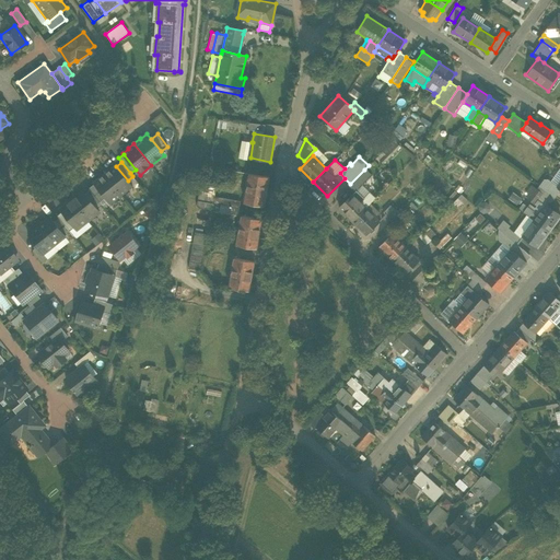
[(109,170),(104,174),(121,196),(132,186),(128,181),(116,166),(116,165),(111,171),(109,170)]
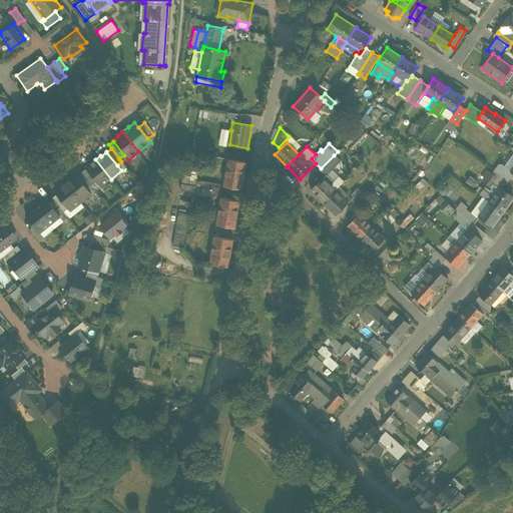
[(340,160),(334,155),(321,168),(320,170),(325,175),(326,175),(331,170),(340,160)]
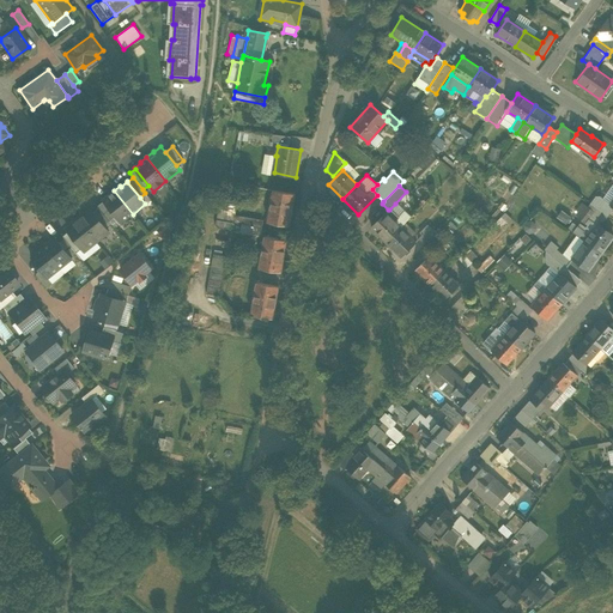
[(268,220),(290,224),(296,194),(274,189),(274,192),(268,220)]
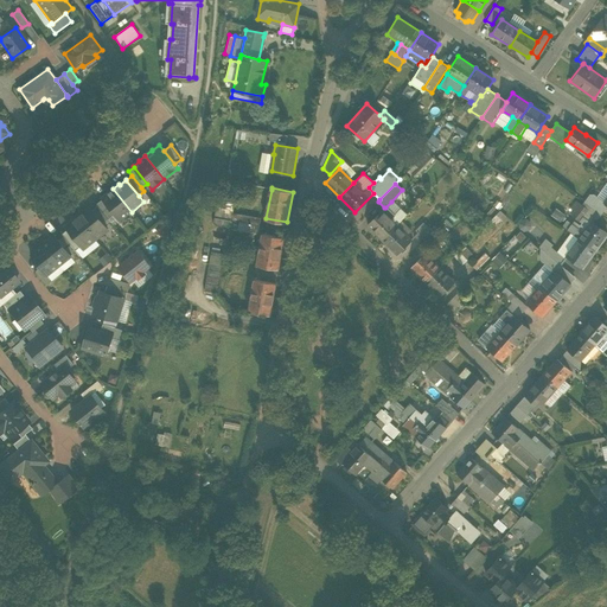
[(120,222),(132,212),(113,189),(107,193),(108,195),(101,199),(102,199),(114,215),(120,222)]
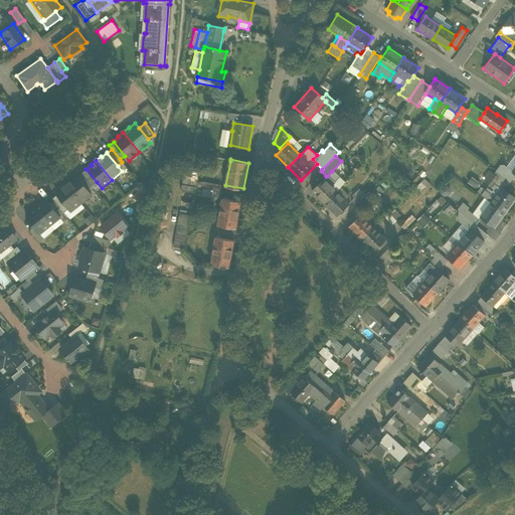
[(501,163),(495,171),(510,182),(514,174),(514,172),(513,172),(501,163)]
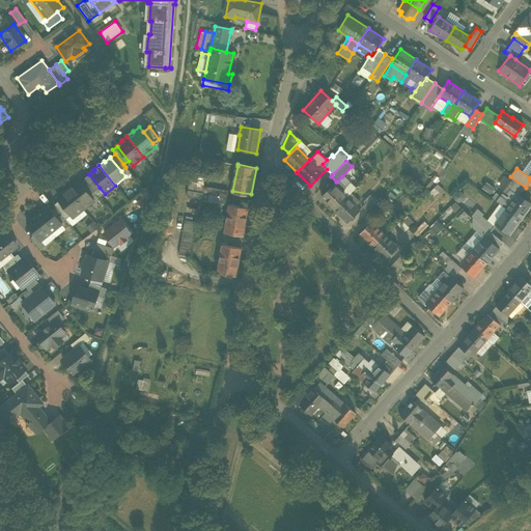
[(521,195),(526,188),(510,176),(506,173),(498,186),(507,192),(509,189),(510,188),(521,195)]
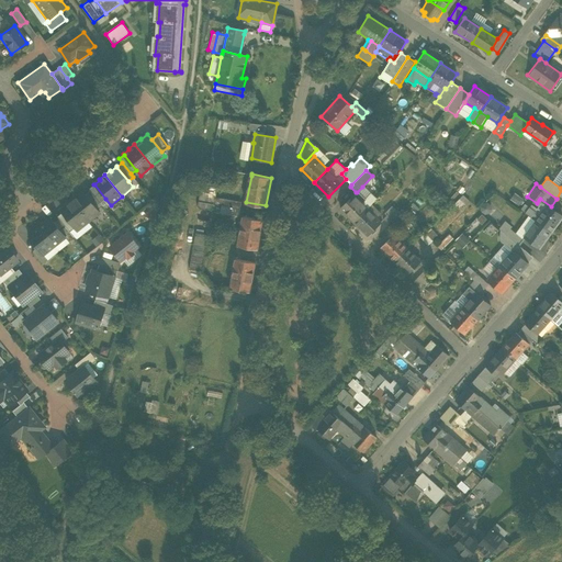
[(89,189),(90,190),(100,203),(105,199),(94,184),(89,189)]
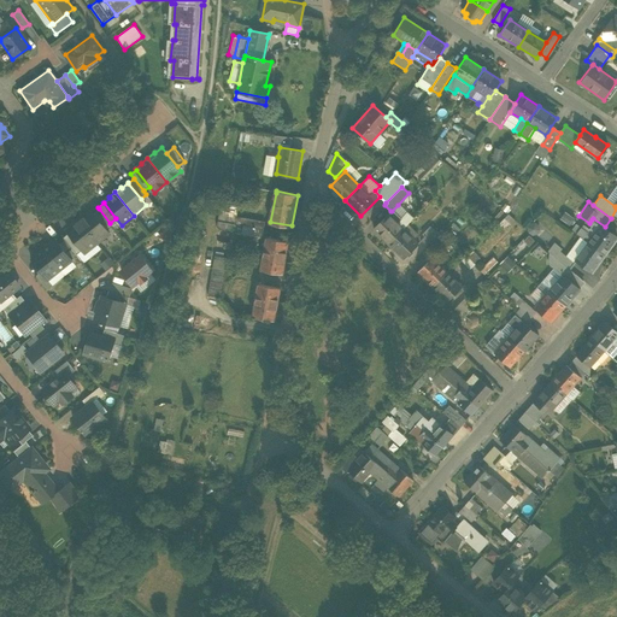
[(374,229),(388,244),(409,224),(413,219),(398,205),(392,211),(391,211),(388,213),(374,229)]
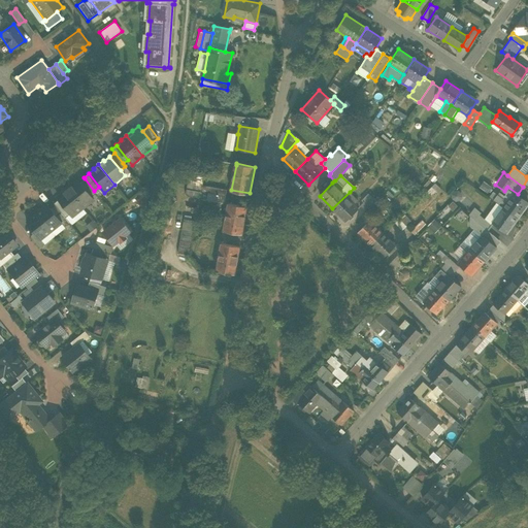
[(96,193),(94,191),(85,178),(79,183),(91,197),(96,193)]
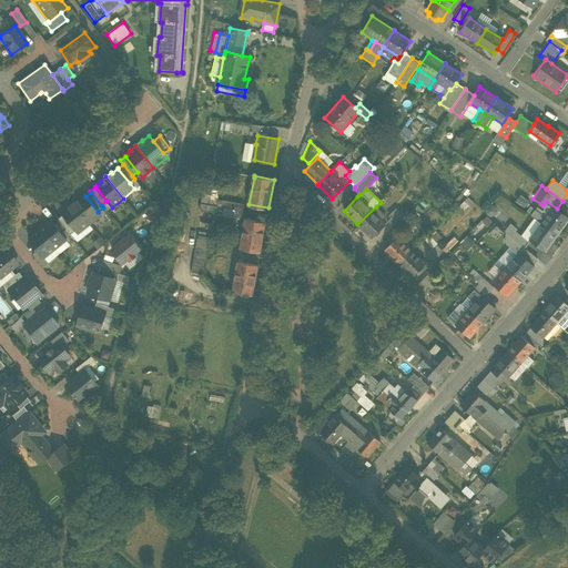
[(200,210),(215,212),(217,199),(219,196),(203,193),(200,210)]
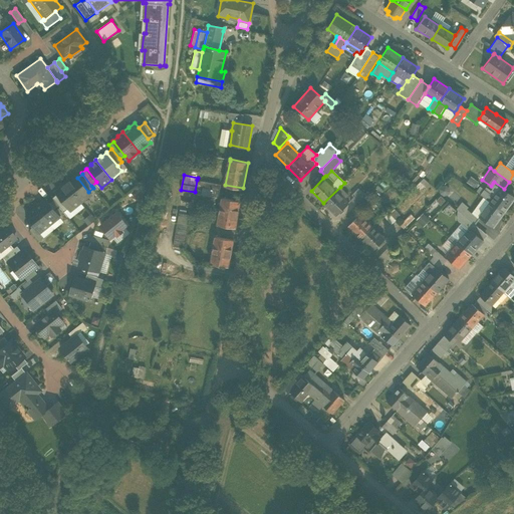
[(75,176),(65,184),(80,203),(90,195),(88,192),(77,178),(75,176)]
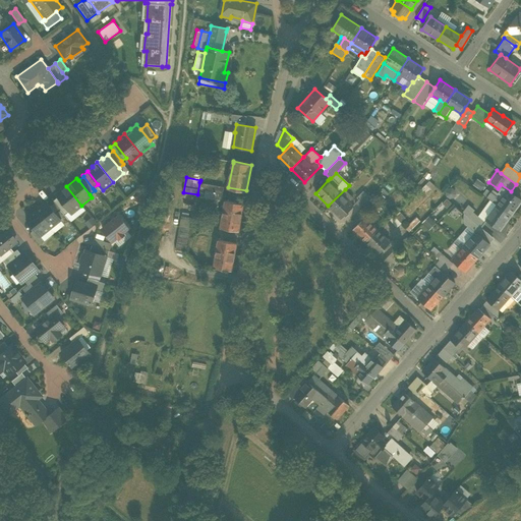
[(197,194),(207,196),(209,183),(199,182),(197,194)]
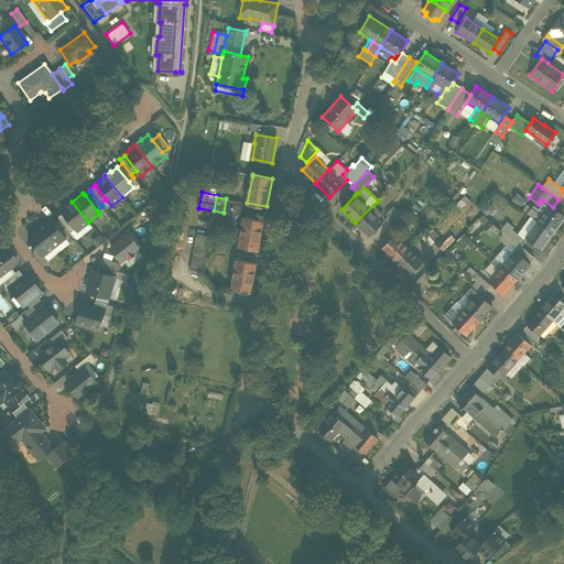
[(242,202),(226,198),(224,213),(240,216),(242,202)]
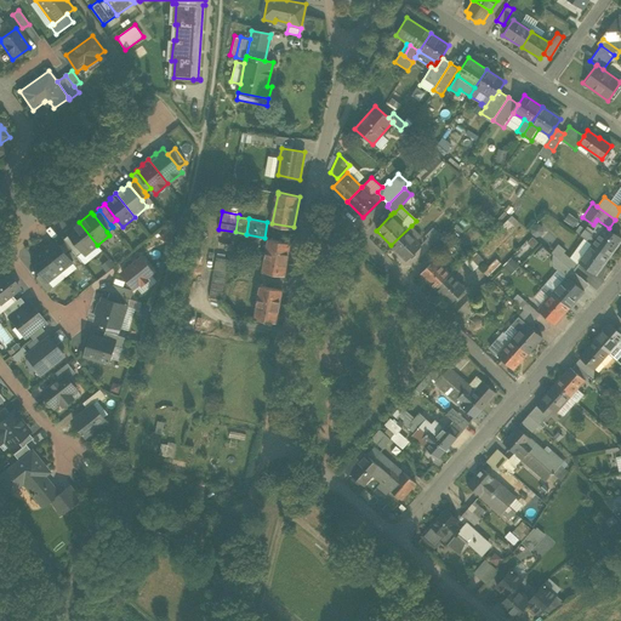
[(85,255),(97,245),(79,222),(67,232),(69,234),(83,251),(85,255)]
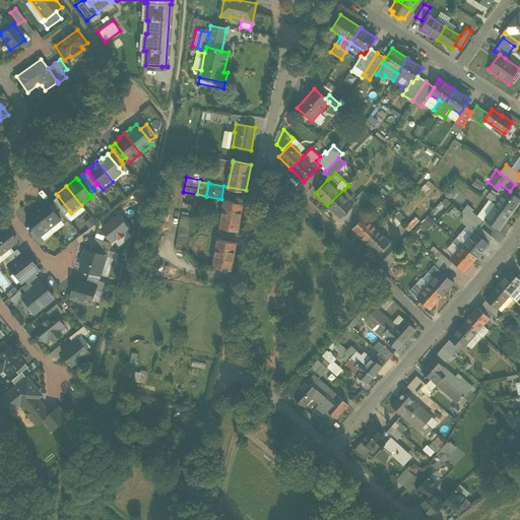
[(352,197),(344,189),(327,205),(340,218),(352,205),(348,201),(352,197)]
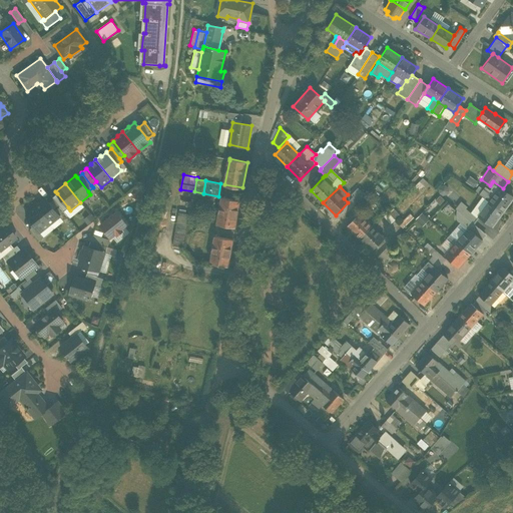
[(350,199),(357,205),(366,195),(358,187),(351,194),(353,196),(350,199)]
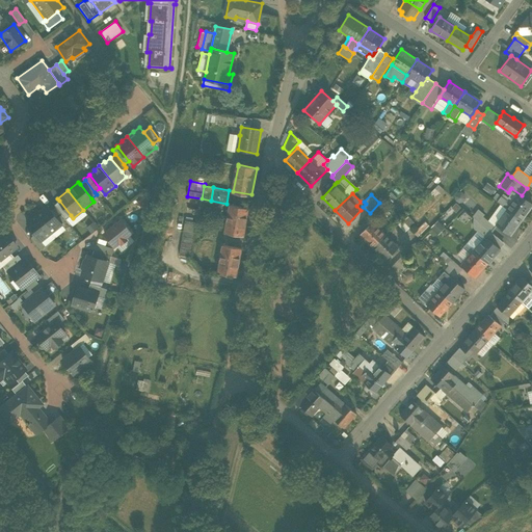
[(531,204),(519,194),(507,210),(522,219),(531,205),(531,204)]
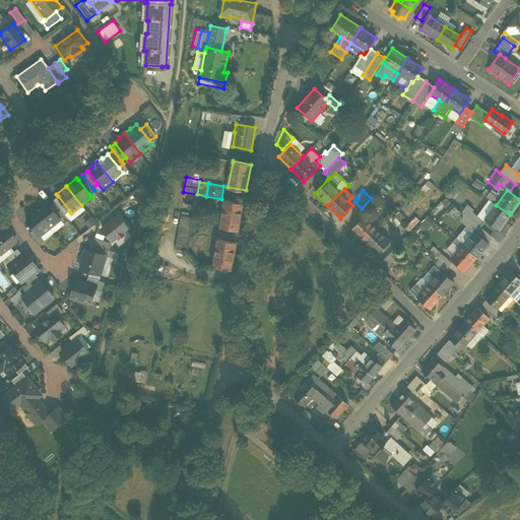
[(61,209),(64,214),(69,210),(58,196),(53,200),(61,209)]
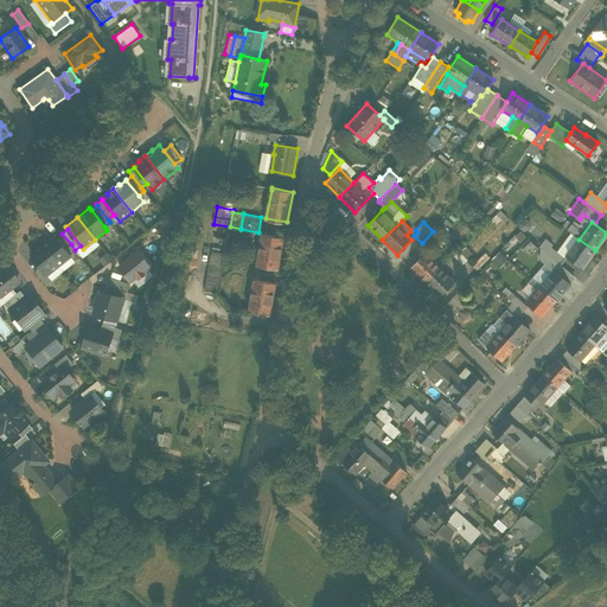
[(438,237),(433,231),(422,243),(427,248),(438,237)]
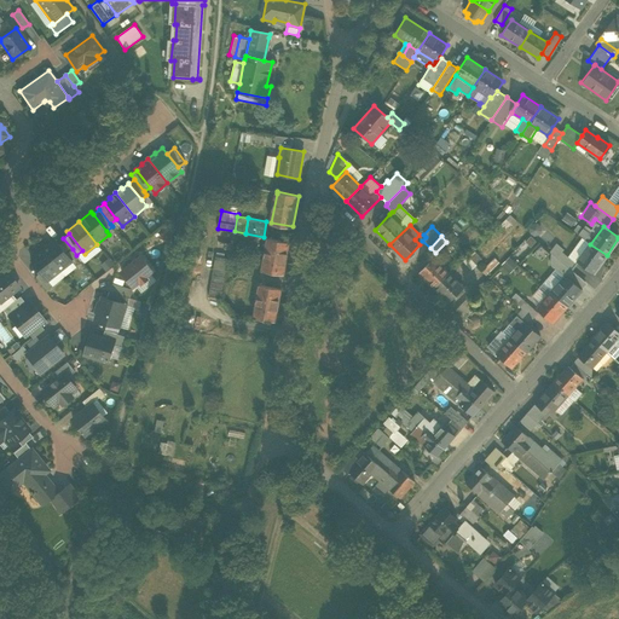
[(264,270),(284,273),(290,242),(268,238),(264,270)]
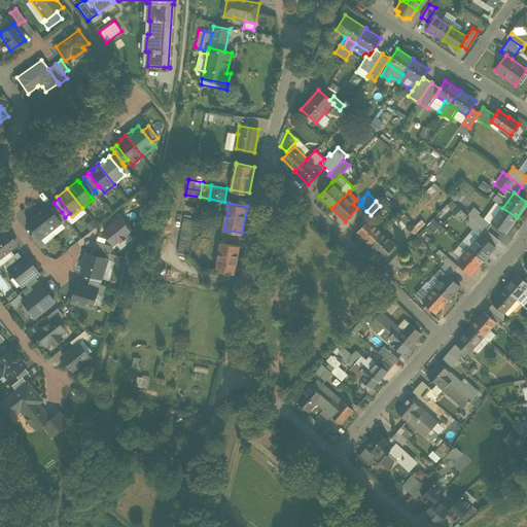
[(47,205),(36,213),(50,231),(62,222),(57,216),(47,205)]
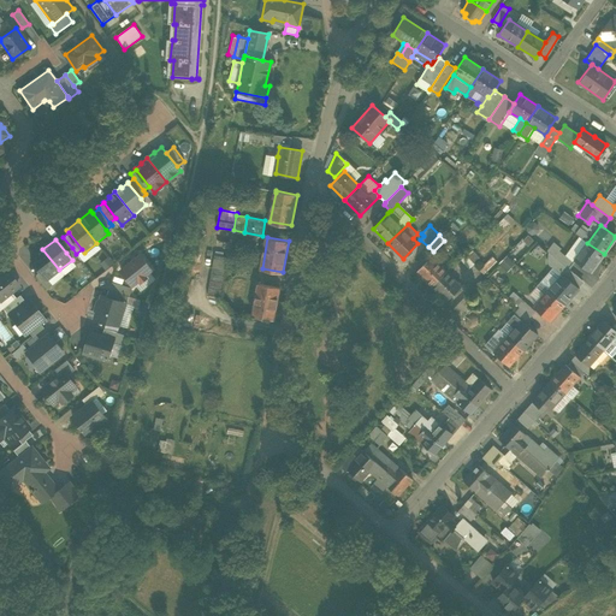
[(569,268),(574,262),(560,250),(562,248),(554,242),(548,250),(566,266),(569,268)]
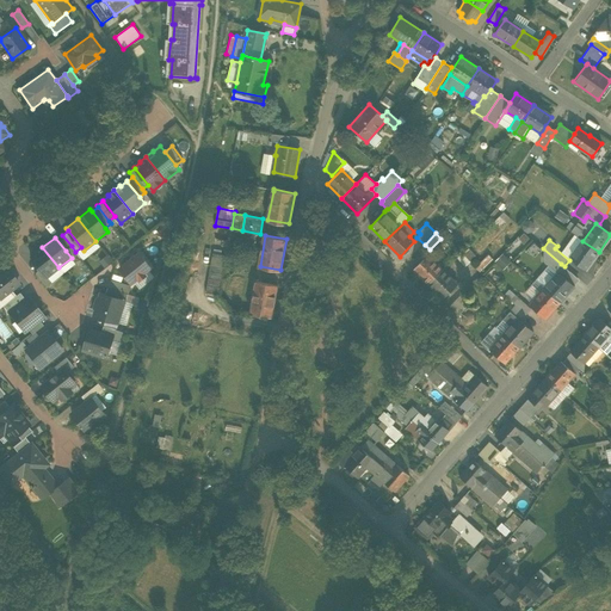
[(587,270),(599,252),(582,241),(571,258),(587,270)]
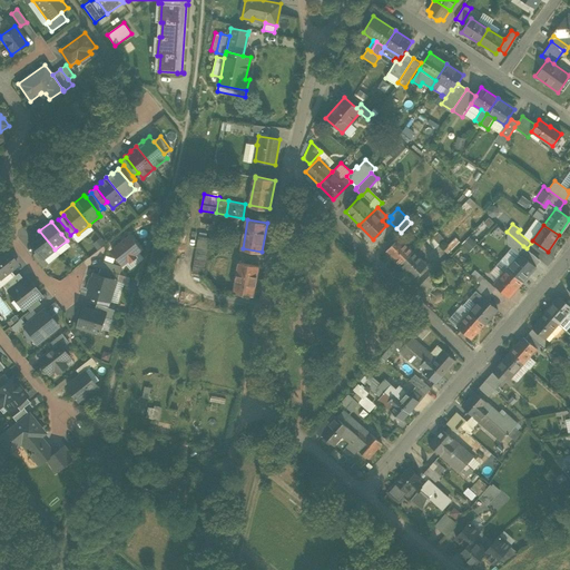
[(67,241),(69,245),(75,241),(70,235),(67,229),(61,234),(67,241)]
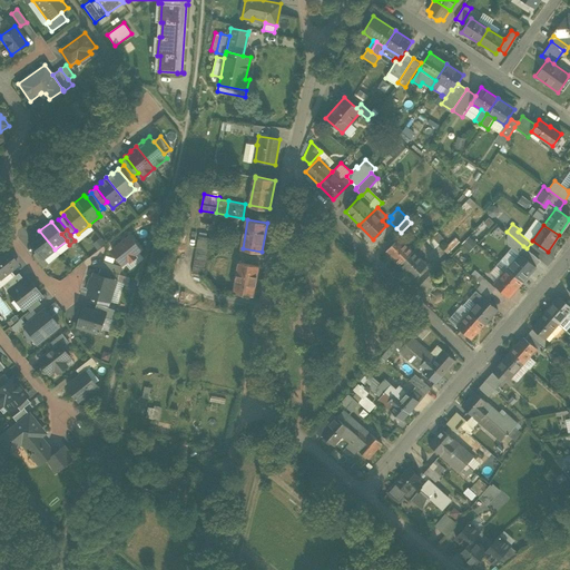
[(45,258),(55,249),(39,231),(28,239),(37,251),(43,259),(45,258)]
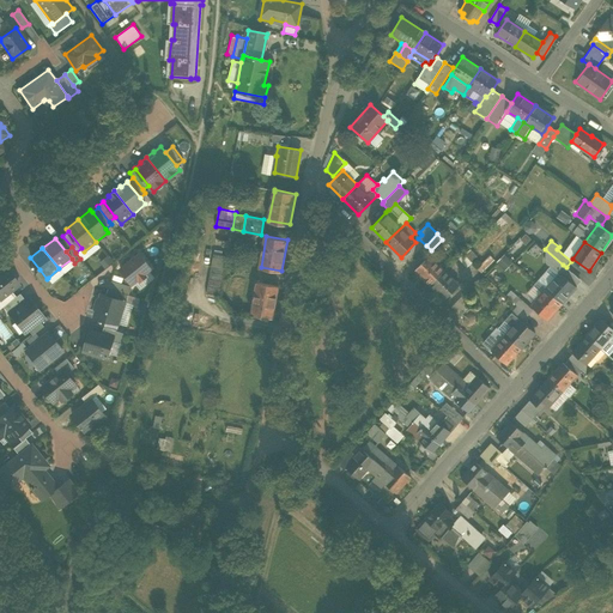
[(455,260),(465,269),(472,262),(462,252),(455,260)]
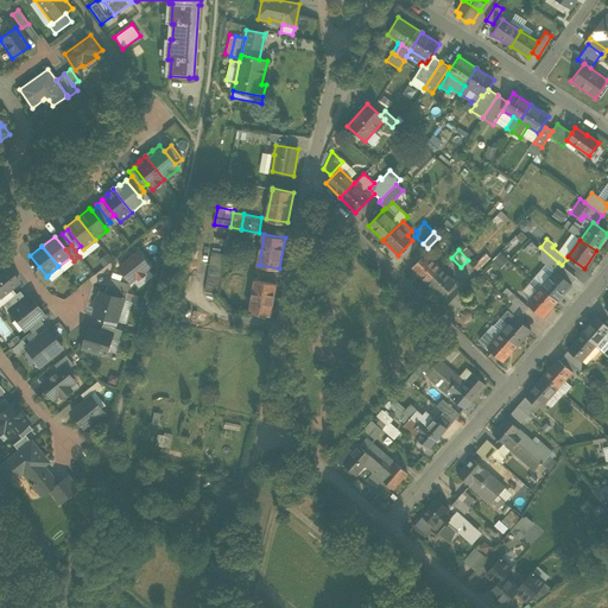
[(119,267),(131,282),(138,276),(140,279),(145,274),(143,272),(150,266),(138,252),(119,267)]
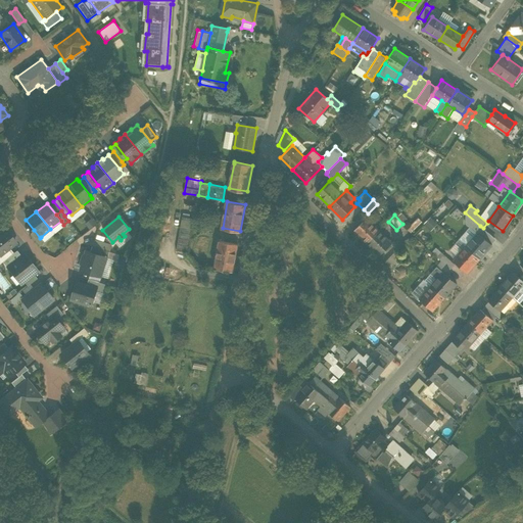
[(411,225),(416,230),(423,223),(418,217),(411,225)]
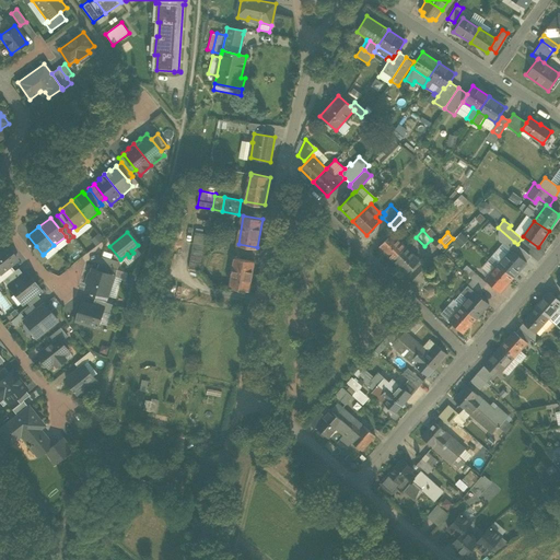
[(462,246),(468,238),(461,232),(455,240),(462,246)]
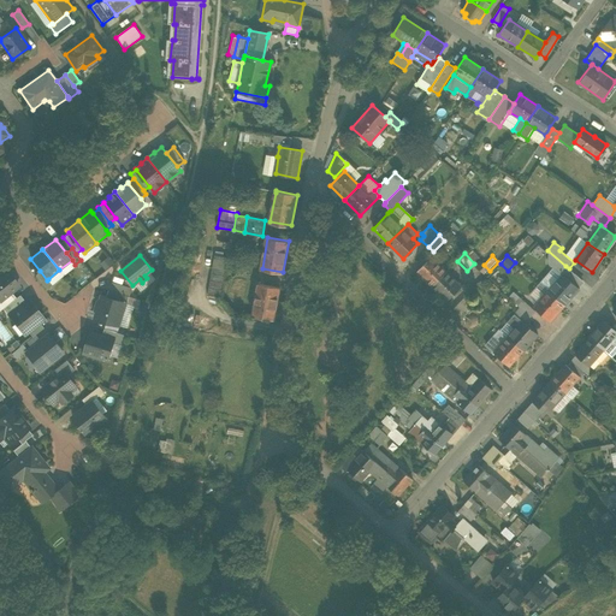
[(418,271),(432,286),(446,271),(432,256),(418,271)]
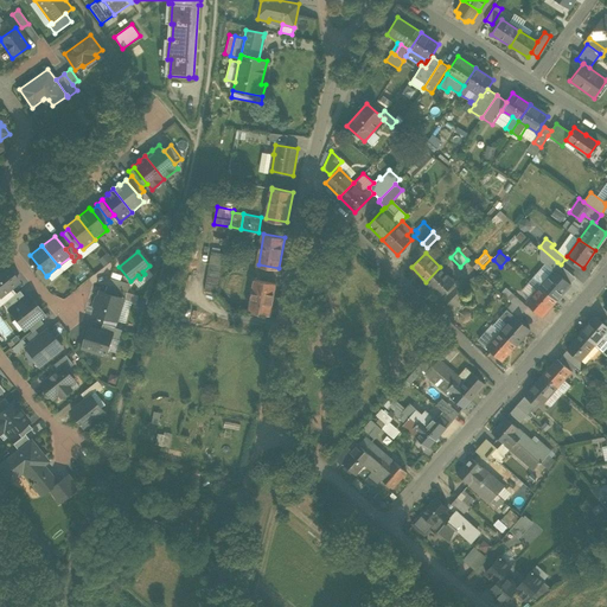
[(554,270),(568,282),(574,276),(561,264),(557,262),(551,269),(554,272),(554,270)]
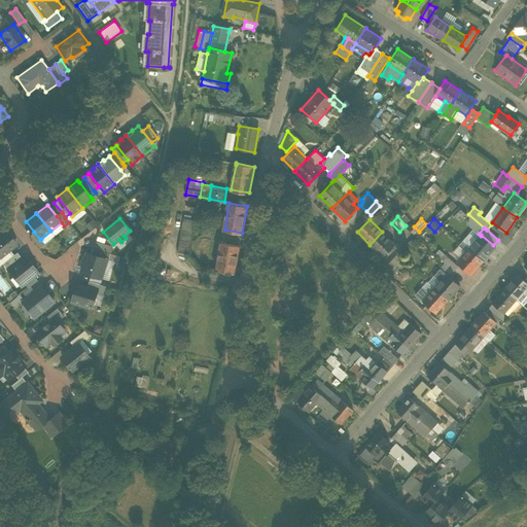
[(472,229),(461,242),(468,248),(481,236),(479,234),(472,229)]
